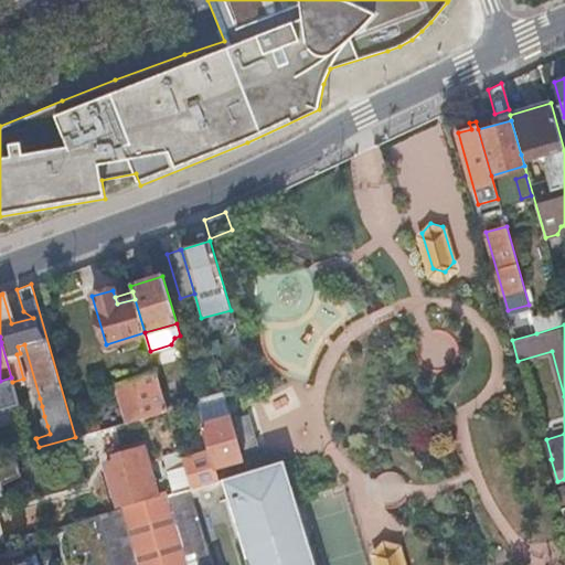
[(126,422),(168,411),(167,408),(156,369),(114,381),(126,422)]
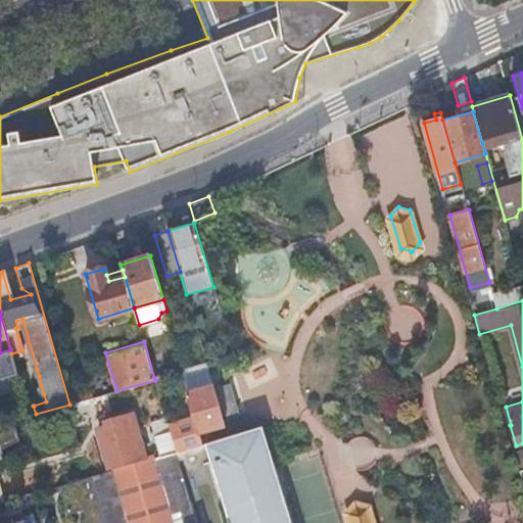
[(0,378),(17,374),(11,353),(10,349),(0,352),(0,378)]
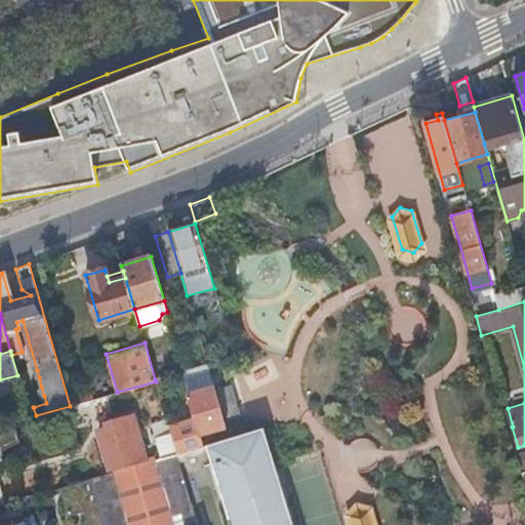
[(209,371),(207,363),(185,369),(186,372),(182,373),(184,377),(188,394),(214,387),(209,371)]
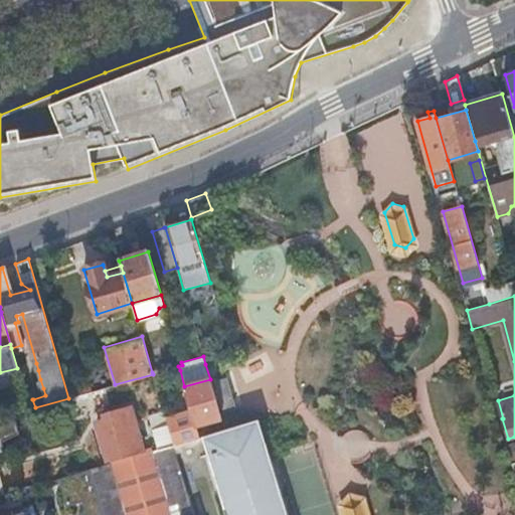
[(153,374),(154,376),(171,371),(170,368),(170,367),(152,372),(153,374)]
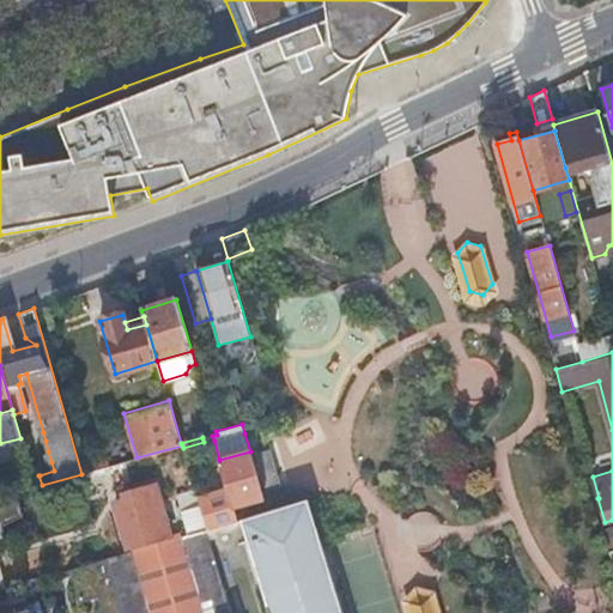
[(269,449),(253,454),(263,491),(280,486),(269,449)]
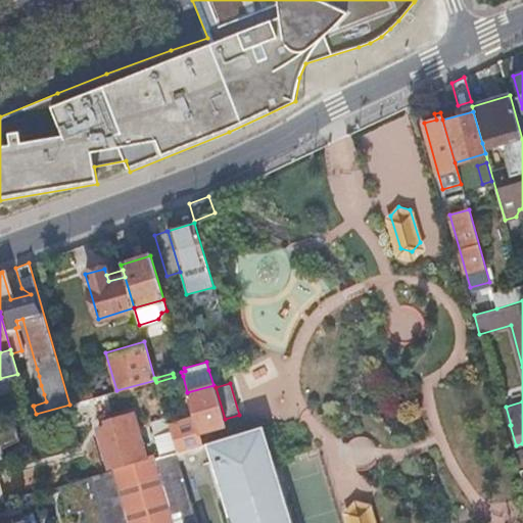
[(225,424),(214,385),(187,392),(198,431),(225,424)]
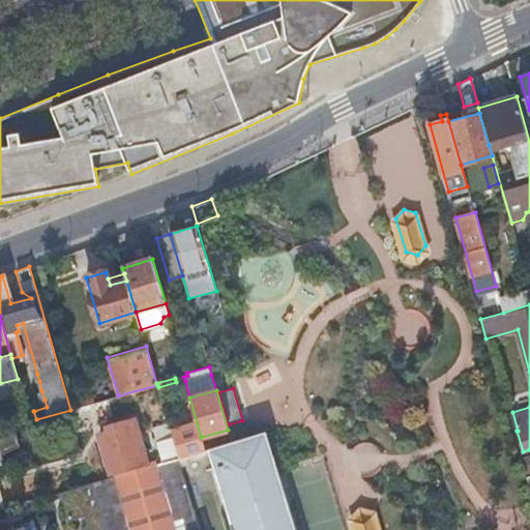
[(29,421),(36,419),(33,411),(34,411),(32,405),(26,407),(29,421)]
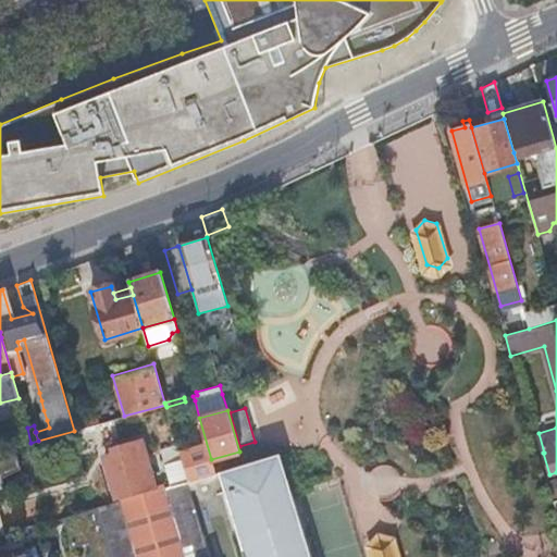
[(103,457),(115,496),(153,485),(140,441),(123,445),(124,450),(103,457)]
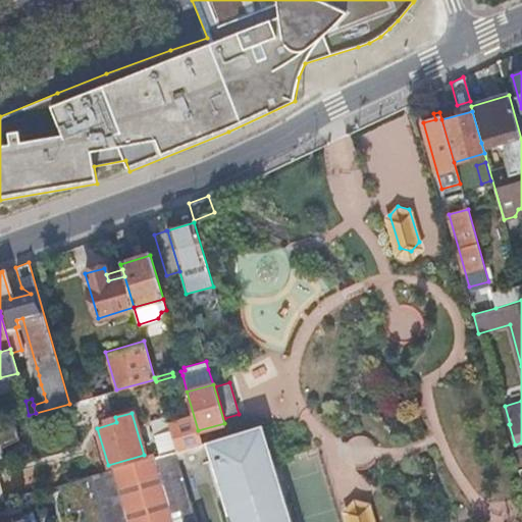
[(161,454),(176,450),(166,415),(151,420),(161,454)]
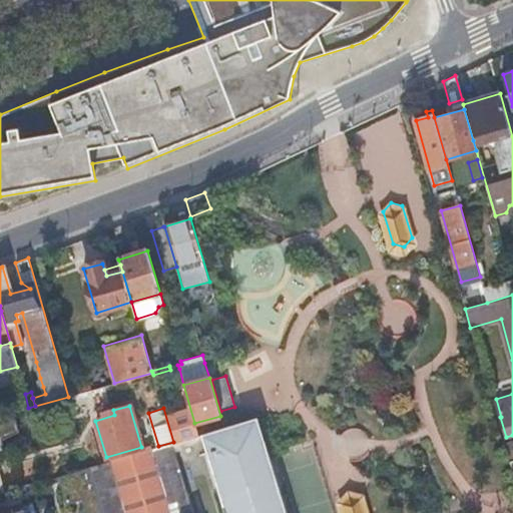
[(13,413),(0,416),(0,452),(5,451),(2,439),(18,430),(13,413)]
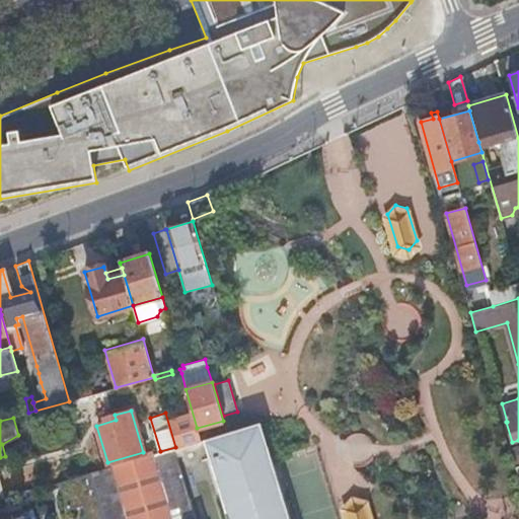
[(288,518),(260,424),(227,433),(204,440),(206,447),(227,518),(288,518)]
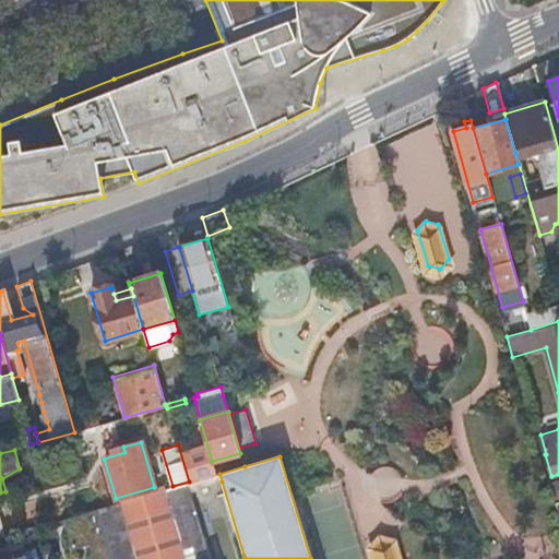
[(222,482),(219,474),(189,483),(191,490),(222,482)]
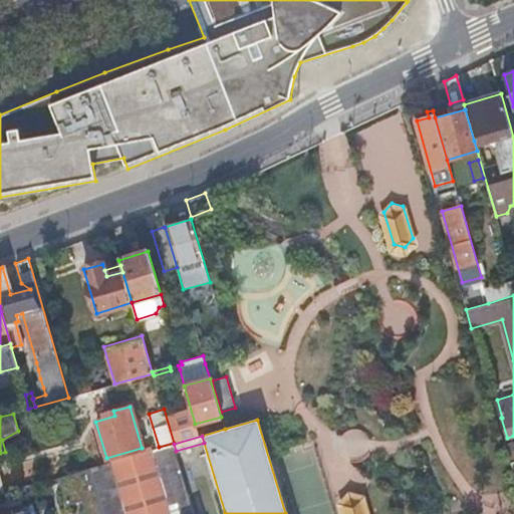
[(159,447),(147,451),(165,513),(194,513),(176,451),(174,444),(174,443),(159,447)]
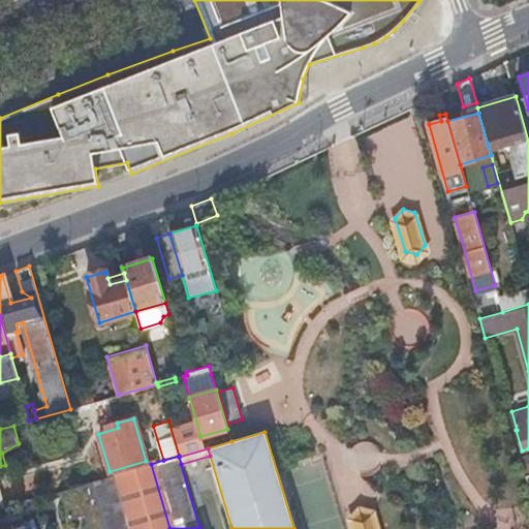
[(169,528),(151,464),(118,473),(133,528),(169,528)]
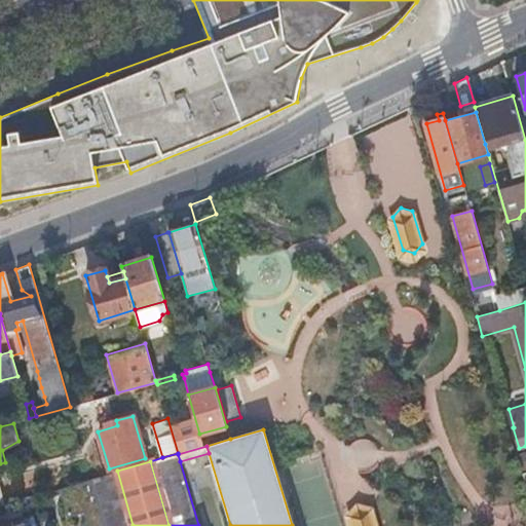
[(133,525),(117,471),(91,479),(105,525),(133,525)]
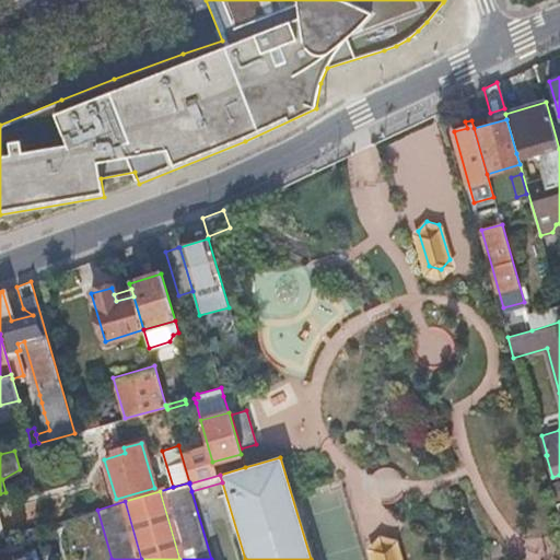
[(112,559),(97,510),(66,518),(73,546),(88,543),(90,550),(97,548),(100,559),(112,559)]
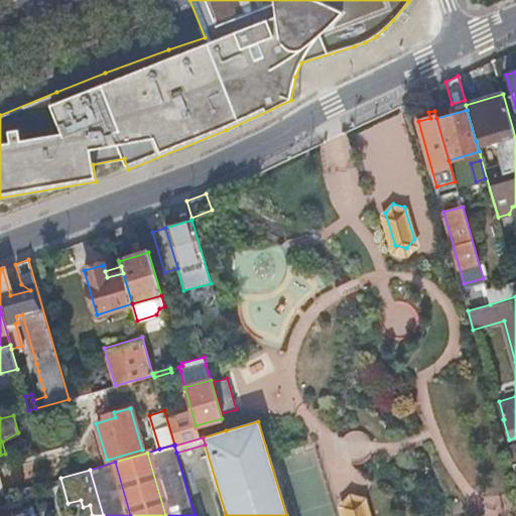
[(365,515),(361,501),(350,498),(343,507),(345,515),(365,515)]
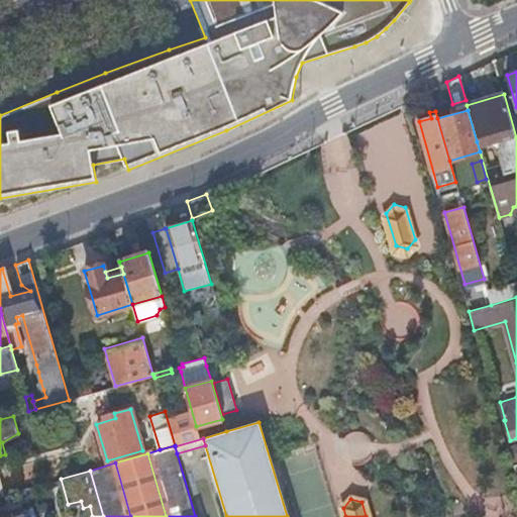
[(0,516),(34,516),(31,505),(0,513),(0,516)]
